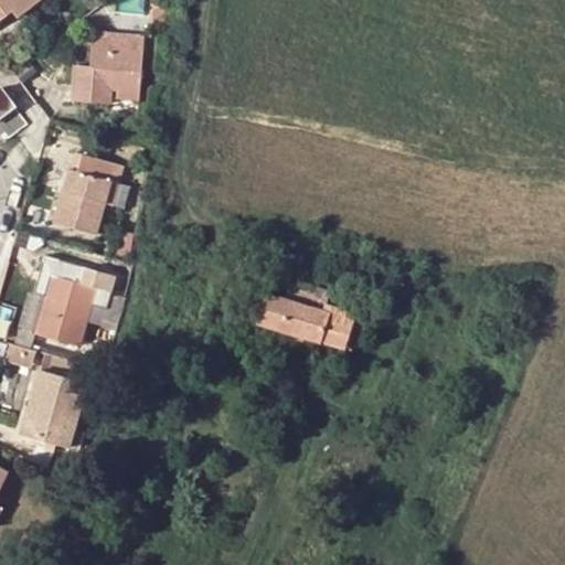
[(0,0),(0,9),(9,3),(13,10),(19,17),(40,0),(0,0)]
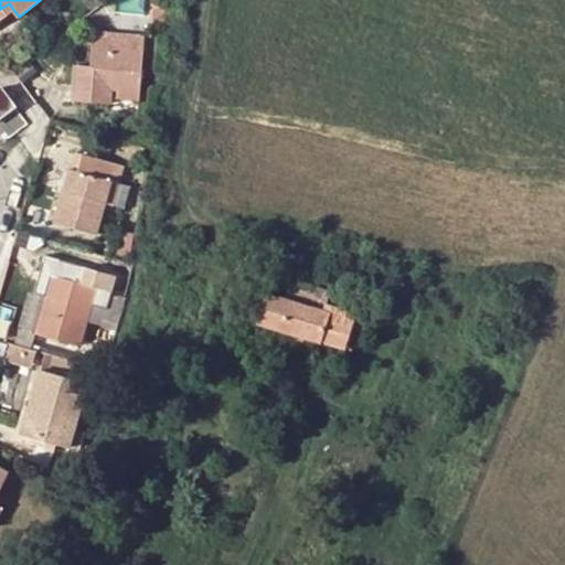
[(0,20),(13,10),(9,3),(0,9),(0,20)]
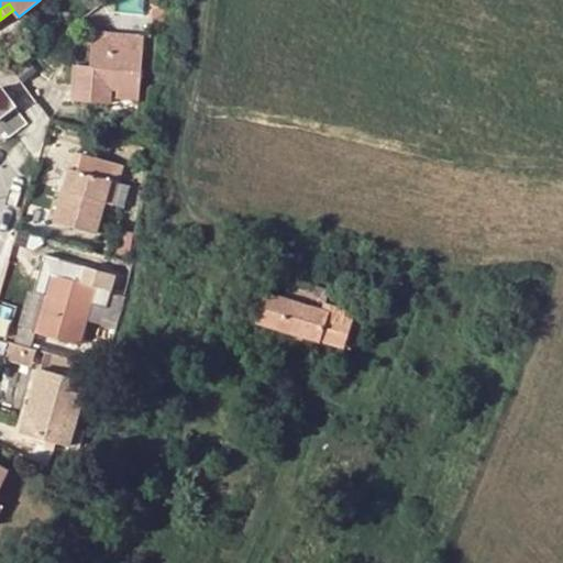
[(151,8),(150,25),(164,26),(166,9),(151,8)]
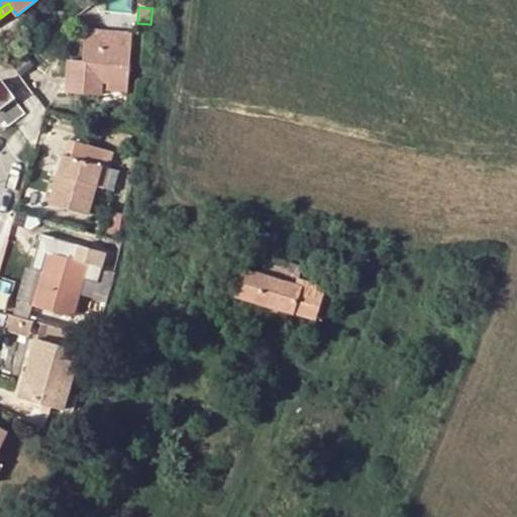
[(108,17),(108,30),(131,31),(132,18),(108,17)]
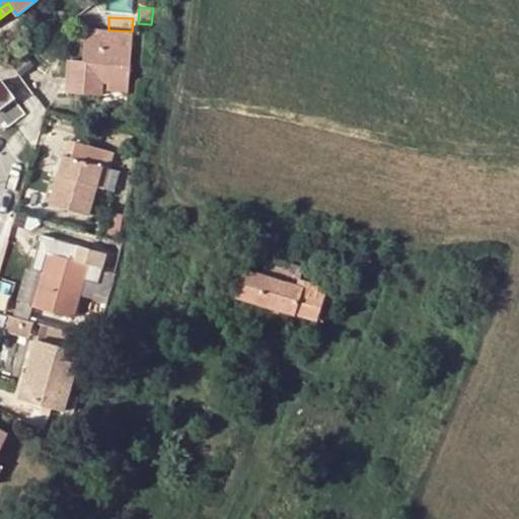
[(68,61),(66,93),(102,94),(102,86),(127,86),(132,31),(108,30),(87,29),(84,61),(68,61)]
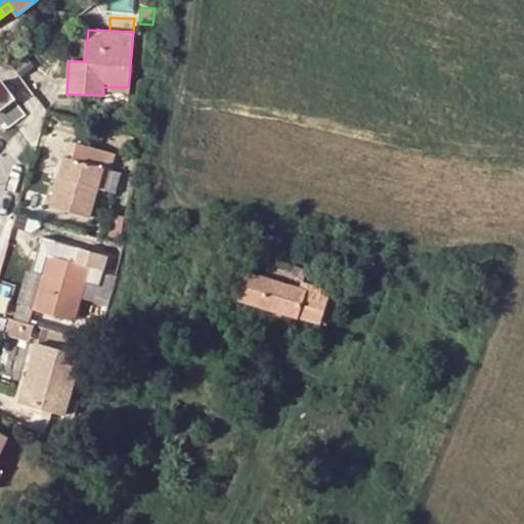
[(25,115),(0,81),(0,126),(3,131),(25,115)]
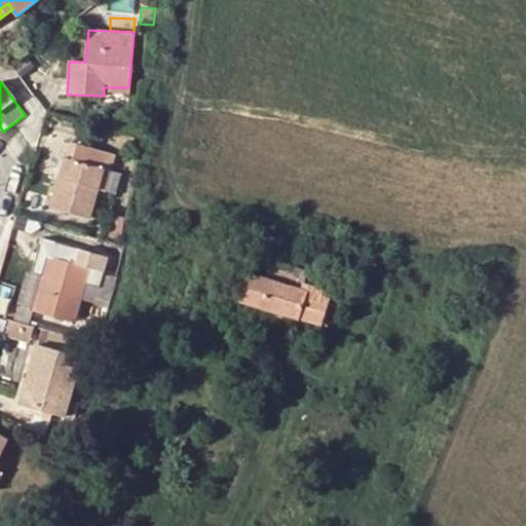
[(109,172),(113,156),(71,143),(67,156),(64,159),(50,207),(87,219),(97,190),(114,194),(119,175),(109,172)]
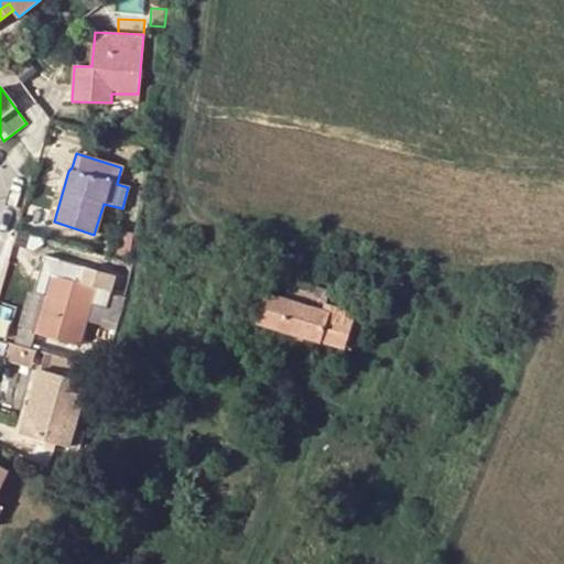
[(131,234),(120,231),(117,256),(127,258),(131,234)]
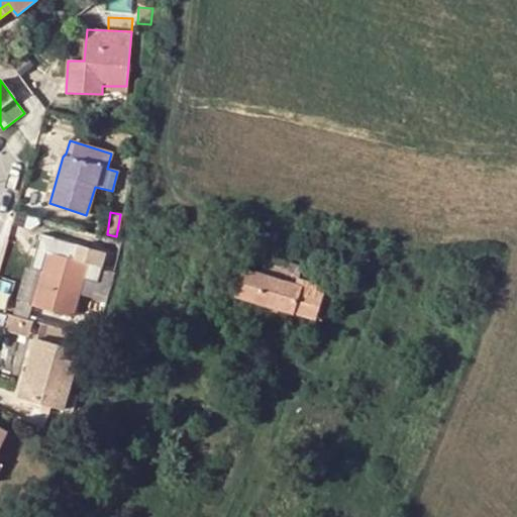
[(50,237),(45,256),(39,274),(31,304),(74,316),(87,269),(89,263),(101,266),(105,253),(50,237)]
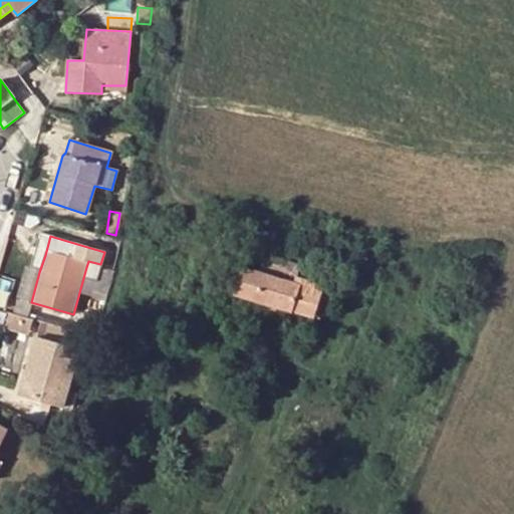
[(30,268),(39,272),(45,255),(34,253),(30,268)]
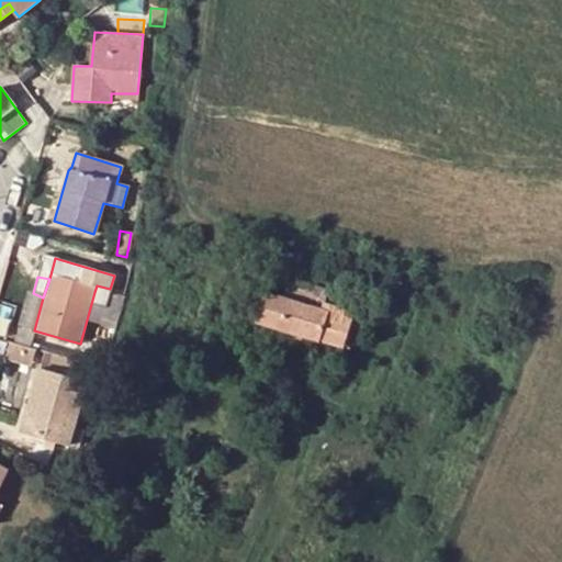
[(367,303),(292,280),(287,300),(265,293),(256,321),(340,347),(346,328),(350,312),(357,314),(362,316),(367,303)]
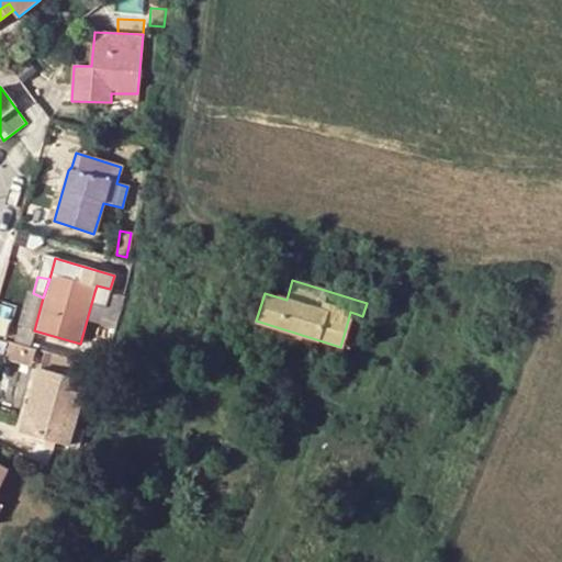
[(109,296),(110,289),(97,285),(94,292),(109,296)]
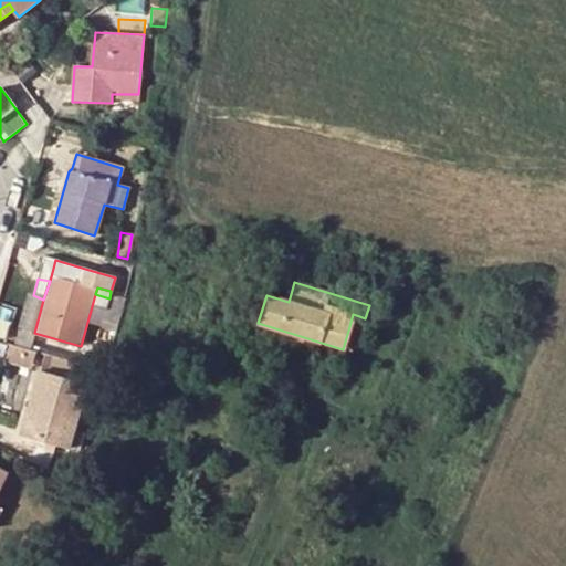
[(104,363),(112,331),(96,325),(86,357),(104,363)]
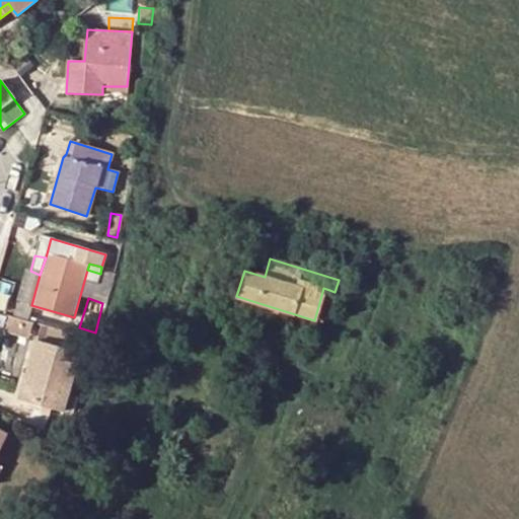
[(8,314),(5,330),(31,336),(34,319),(8,314)]
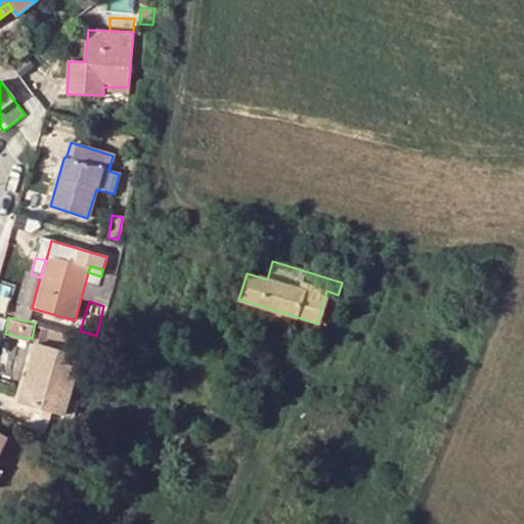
[(22,401),(63,413),(68,397),(79,357),(37,346),(22,401)]
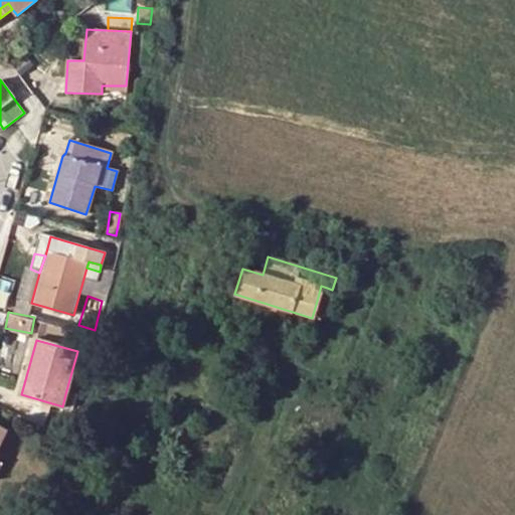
[(229,357),(240,361),(244,347),(233,343),(229,357)]
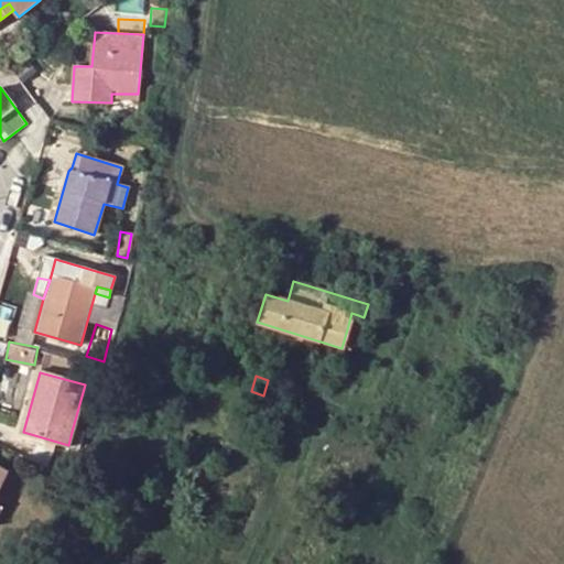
[(73,427),(68,445),(86,449),(90,432),(73,427)]
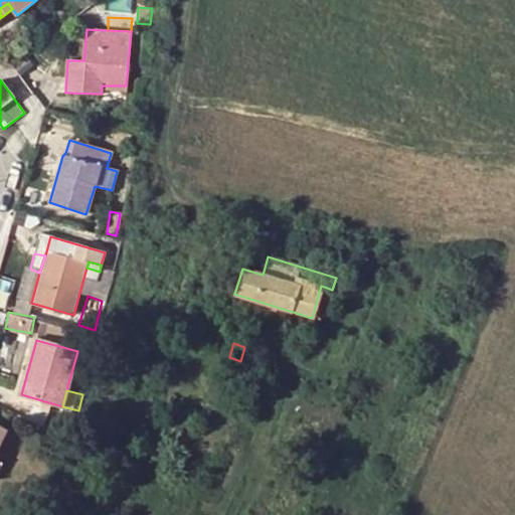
All buildings are outlined.
